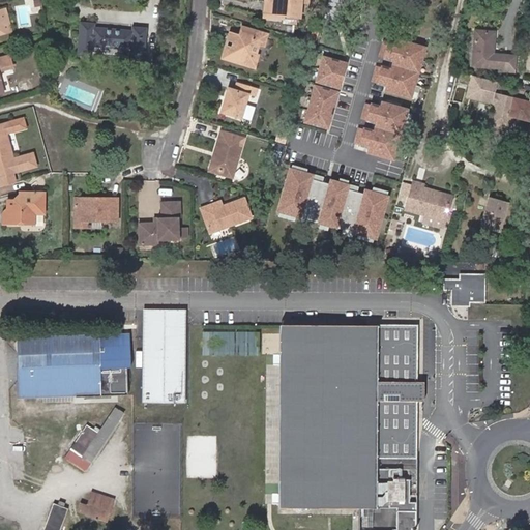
[(261,0),(260,15),(277,17),(278,13),(293,15),(294,0),(261,0)]
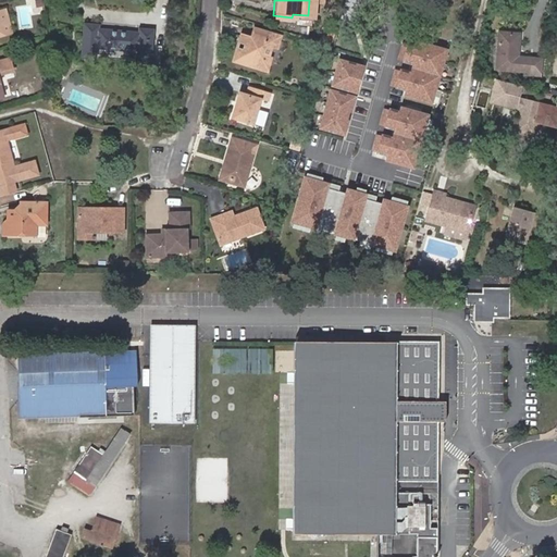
[(351,0),(339,0),(335,15),(347,19),(351,0)]
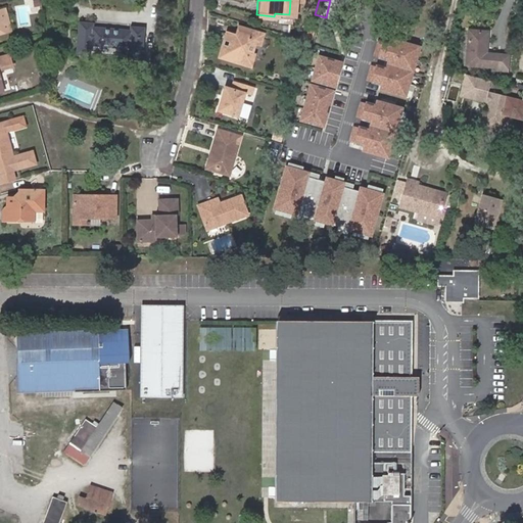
[(91,21),(78,19),(75,50),(88,51),(88,42),(128,45),(127,55),(139,55),(142,27),(130,25),(129,29),(90,25),(91,21)]
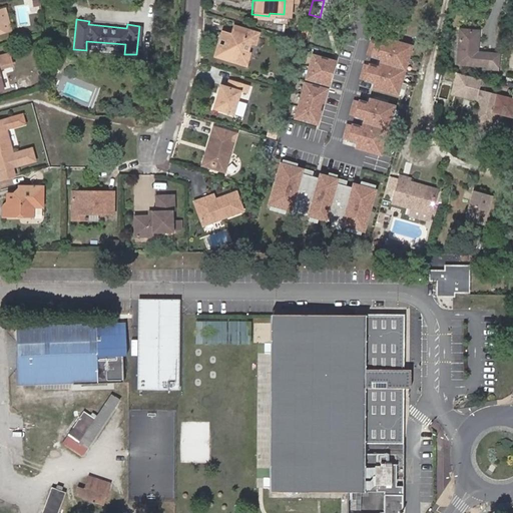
[(221,44),(215,42),(211,54),(242,63),(246,50),(245,50),(247,42),(251,44),(254,34),(255,31),(230,24),(227,34),(225,33),(221,44)]
